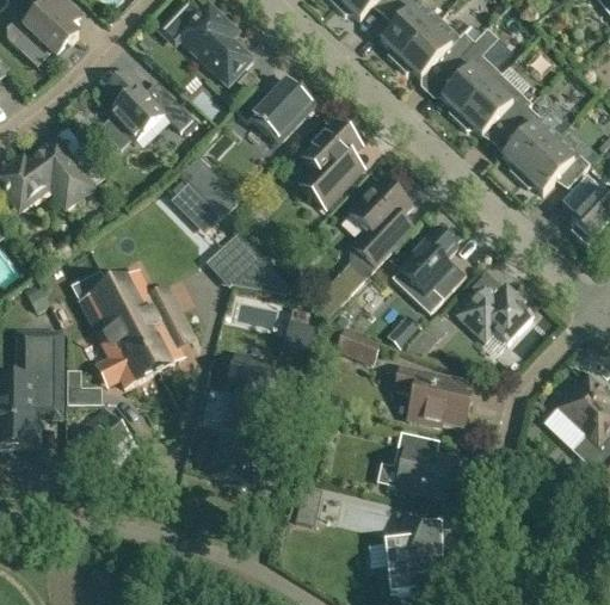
[(13,18),(23,26),(55,57),(78,34),(69,28),(81,14),(66,0),(22,0),(13,8),(13,18)]
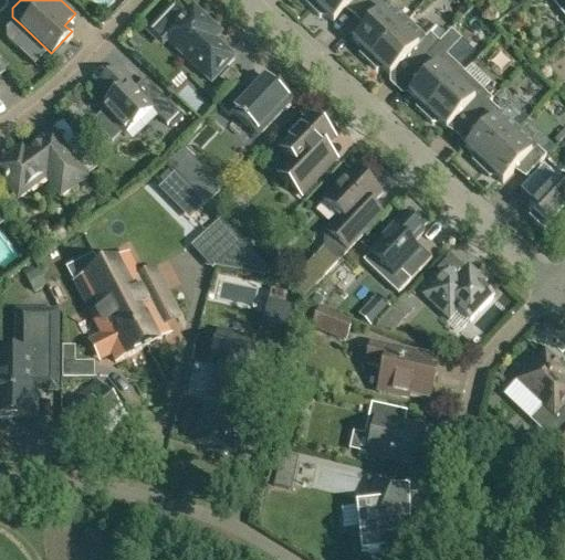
[(163,33),(210,77),(232,53),(203,25),(206,23),(206,22),(207,21),(207,19),(207,18),(206,17),(206,16),(191,2),(185,10),(175,0),(173,0),(158,14),(170,25),(163,33)]
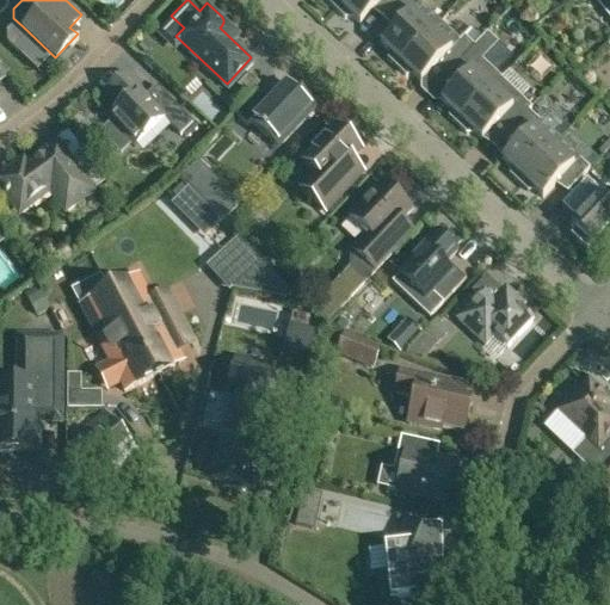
[(339,0),(334,5),(343,13),(351,13),(358,19),(374,2),(384,12),(395,0),(339,0)]
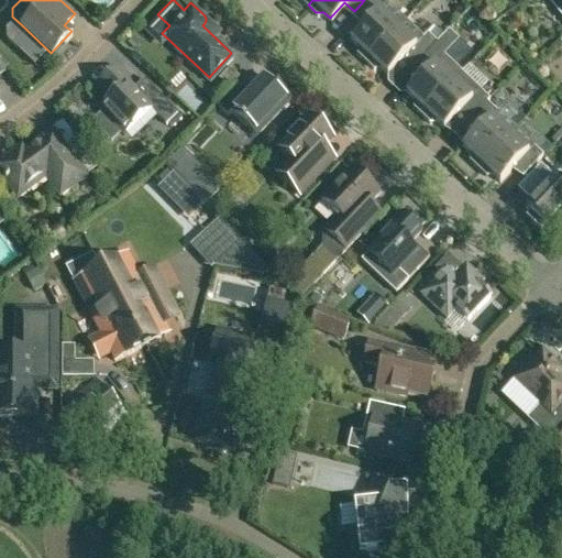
[(364,0),(354,11),(364,21),(349,36),(355,42),(355,50),(364,57),(404,15),(387,0),(364,0)]
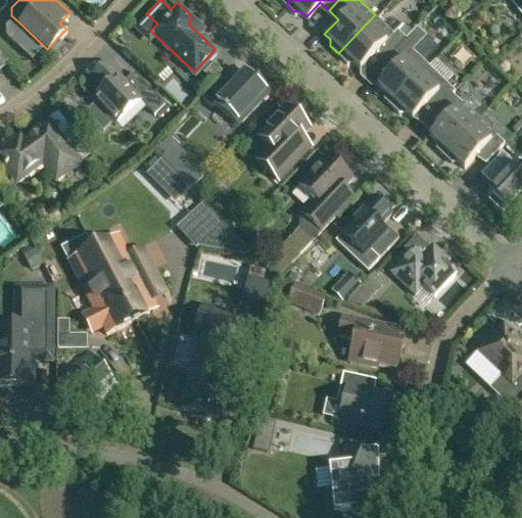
[(381,60),(401,38),(405,35),(395,27),(392,31),(375,14),(338,53),(346,60),(352,60),(359,66),(372,52),(381,60)]
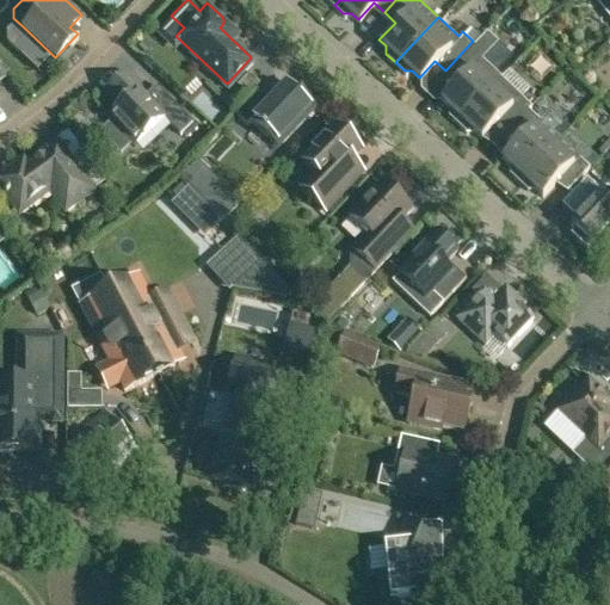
[(486,28),(473,41),(469,44),(445,71),(456,80),(439,97),(447,104),(447,111),(456,121),(499,74),(481,55),(497,38),(486,28)]
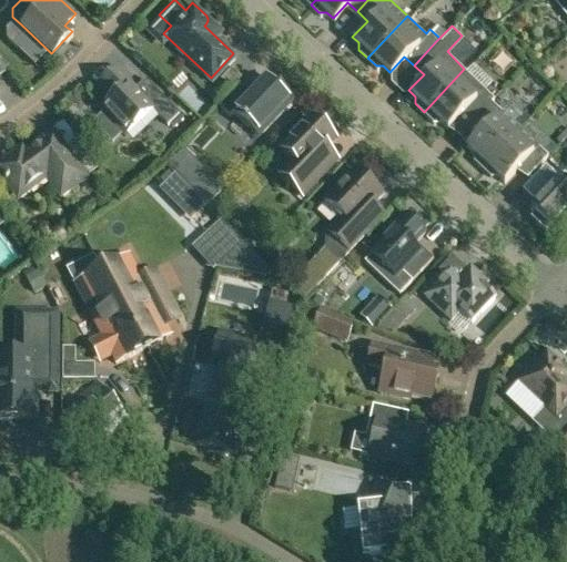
[(115,64),(98,82),(110,95),(100,105),(124,131),(151,105),(166,121),(179,110),(158,89),(147,100),(128,80),(130,79),(115,64)]
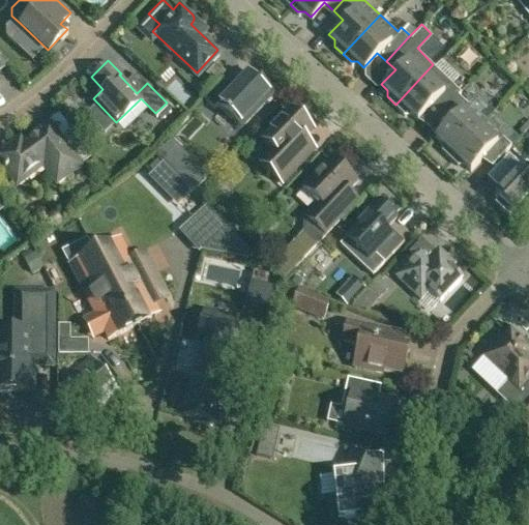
[(431,103),(439,111),(458,92),(460,89),(444,74),(433,64),(395,105),(404,112),(410,112),(416,117),(431,103)]
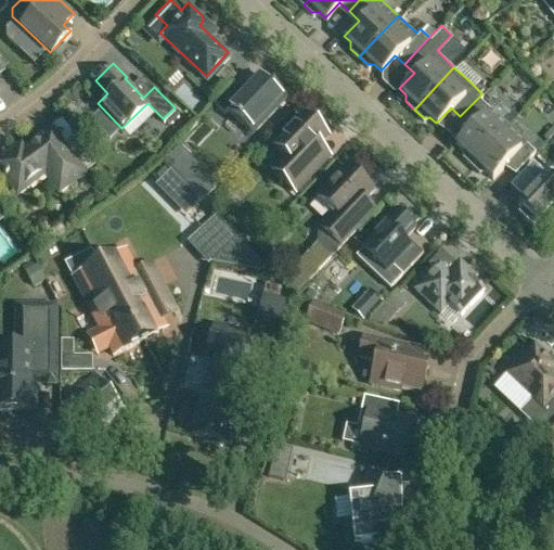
[(242,86),(235,79),(232,76),(211,98),(223,110),(227,106),(250,129),(284,94),(259,69),(245,85),(242,86)]
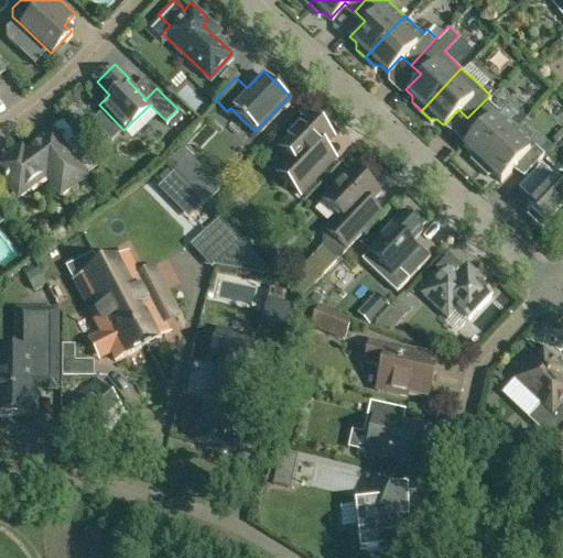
[(515,124),(487,98),(467,118),(477,127),(462,142),(468,149),(468,156),(477,164),(515,124)]
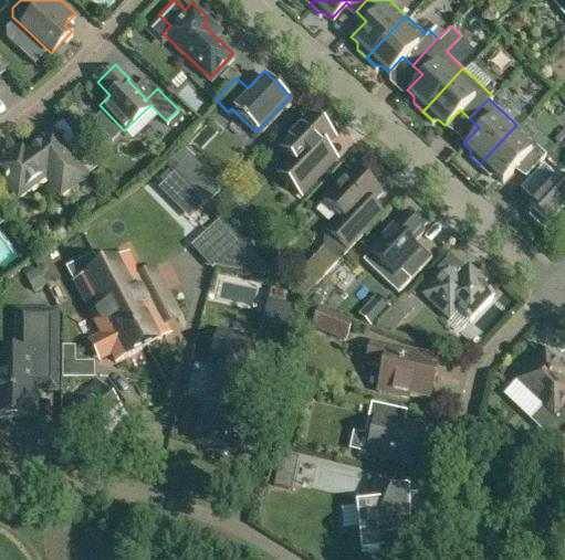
[(301,191),(321,169),(334,156),(323,145),(332,135),(310,114),(280,145),(291,156),(278,169),(301,191)]
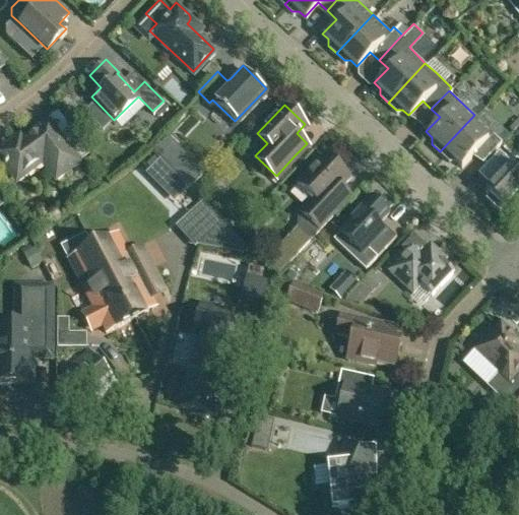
[(474,150),(482,158),(501,139),(474,115),(440,151),(448,158),(455,158),(460,165),(474,150)]
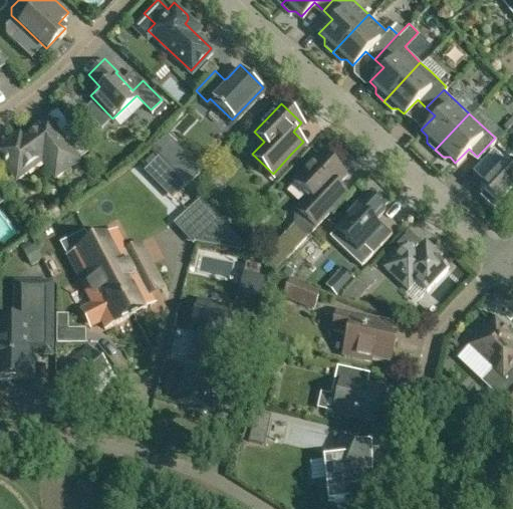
[(9,139),(8,140),(0,144),(0,156),(8,167),(10,166),(11,166),(13,165),(14,165),(16,165),(18,165),(19,166),(21,167),(22,168),(23,169),(24,170),(41,157),(54,174),(77,157),(76,156),(86,149),(66,121),(56,129),(47,115),(14,140),(13,140),(12,139),(11,139),(10,139),(9,139)]
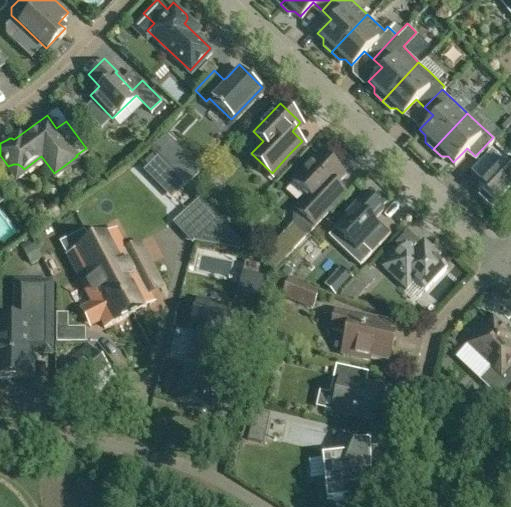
[(490,146),(473,164),(485,175),(477,185),(494,201),(510,183),(510,155),(508,152),(503,158),(490,146)]
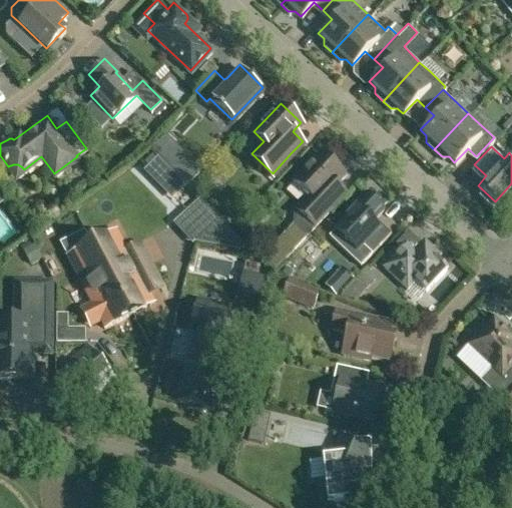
[(158,184),(173,170),(156,153),(155,155),(151,151),(144,159),(147,162),(142,168),(158,184)]
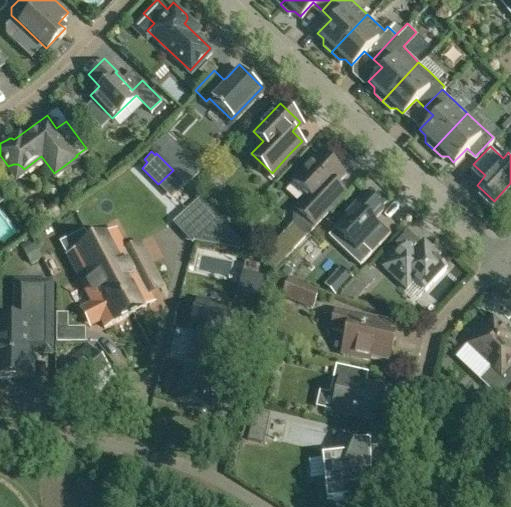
[(312,223),(330,205),(345,189),(334,179),(343,171),(325,154),(320,154),(317,151),(292,177),(304,189),(304,195),(294,206),(300,212),(291,221),(258,256),(270,268),(312,223)]
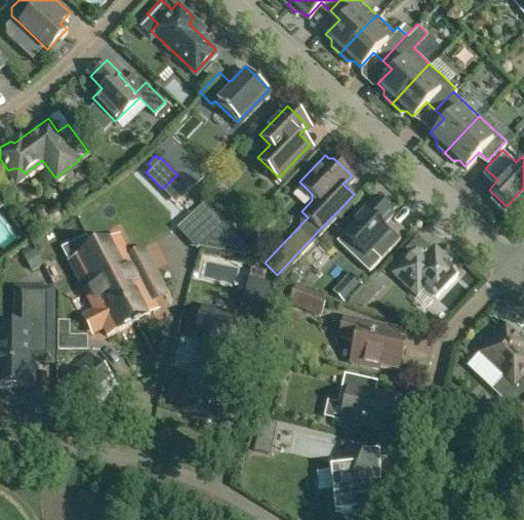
[(205,200),(225,181),(211,168),(193,188),(205,200)]
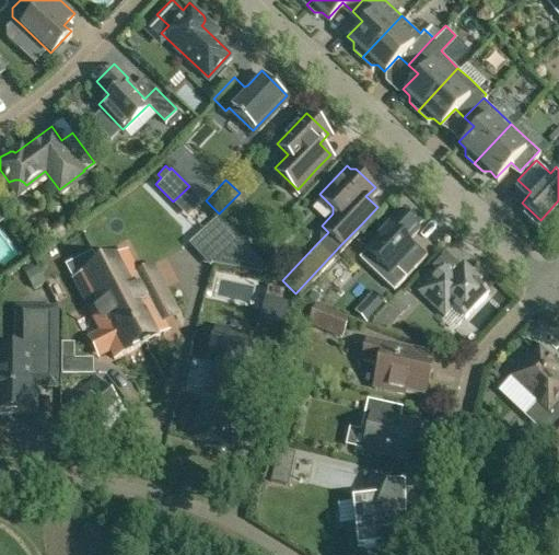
[(405,239),(418,224),(399,208),(386,222),(387,223),(358,255),(392,287),(426,252),(415,241),(412,244),(405,239)]
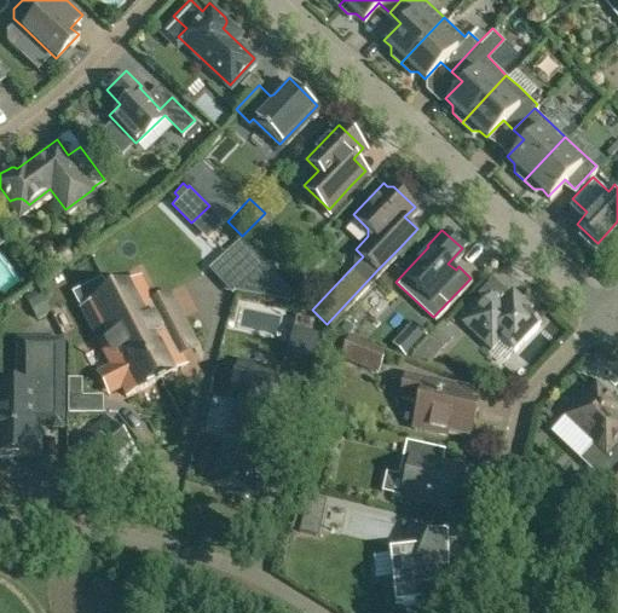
[(70,250),(67,244),(61,243),(55,248),(53,254),(57,259),(64,260),(69,256),(70,250)]
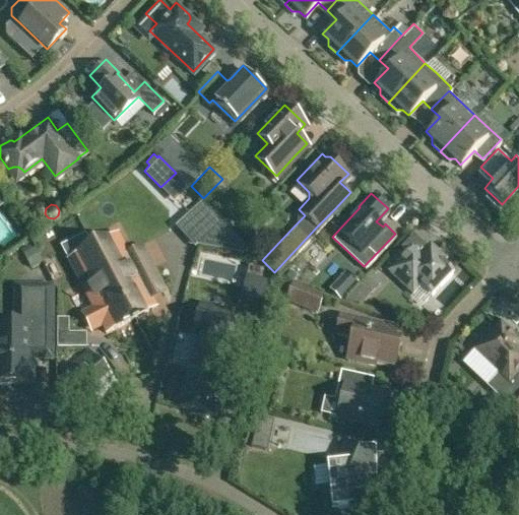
[(203,215),(213,226),(220,219),(210,208),(203,215)]
